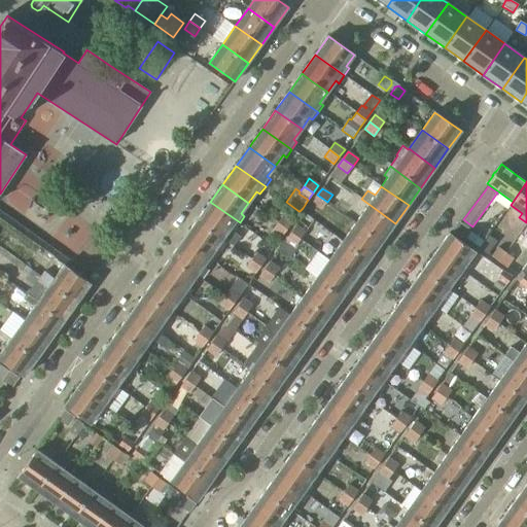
[(327,202),(317,195),(312,203),(321,210),(327,202)]
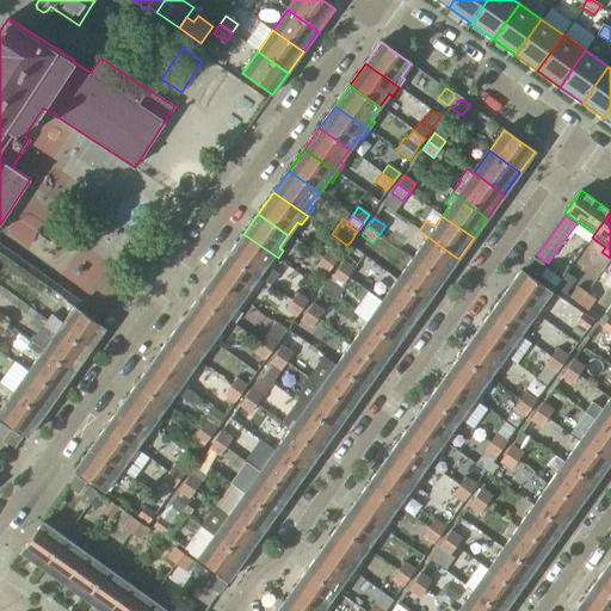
[(244,234),(228,255),(258,277),(266,265),(271,267),(278,258),(244,234)]
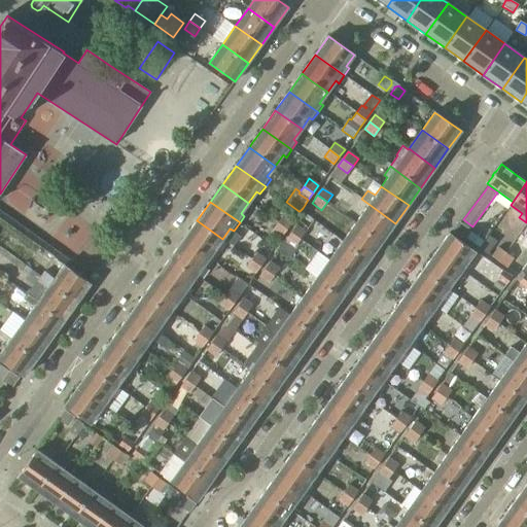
[(369,204),(355,223),(381,242),(395,223),(369,204)]
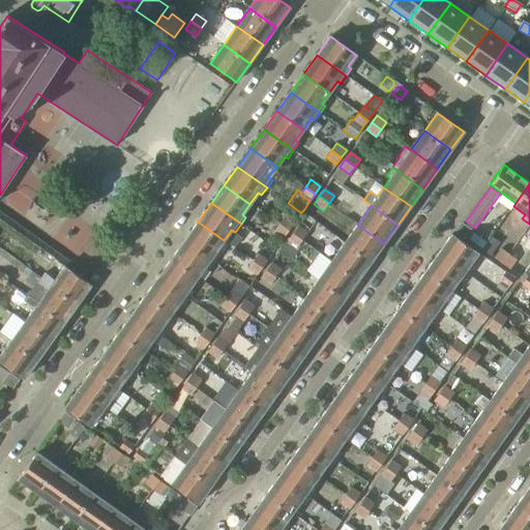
[(284,216),(278,224),(288,231),(294,224),(284,216)]
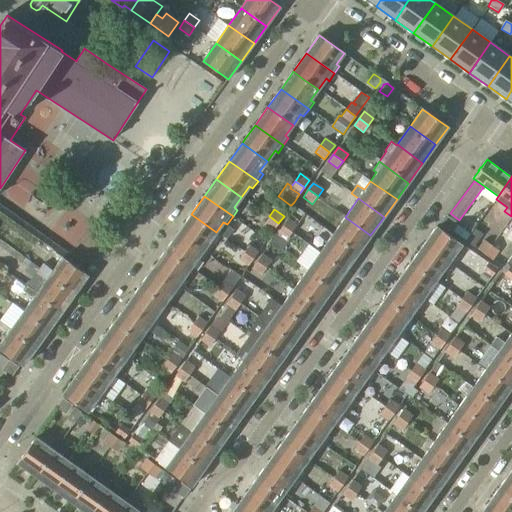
[(191,214),(178,232),(206,253),(212,245),(208,243),(216,232),(191,214)]
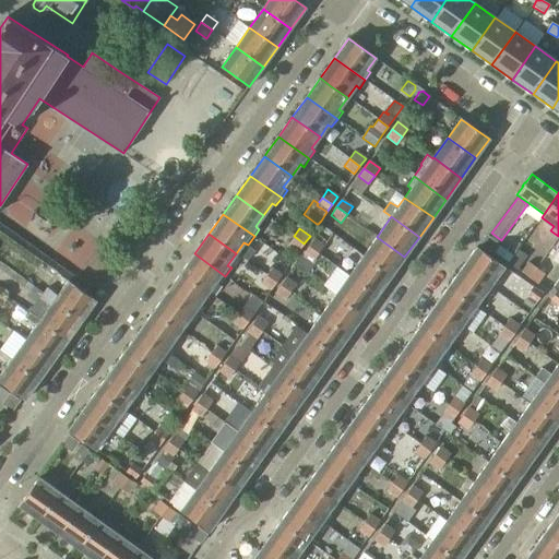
[(304,244),(294,236),(288,244),(299,251),(304,244)]
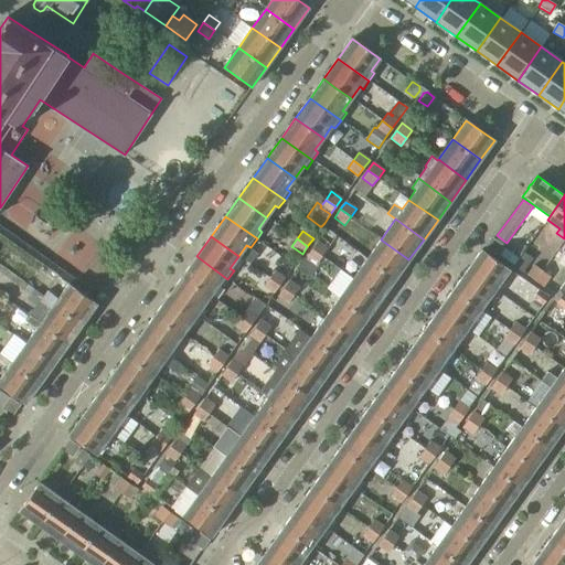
[(492,238),(486,247),(494,254),(501,245),(492,238)]
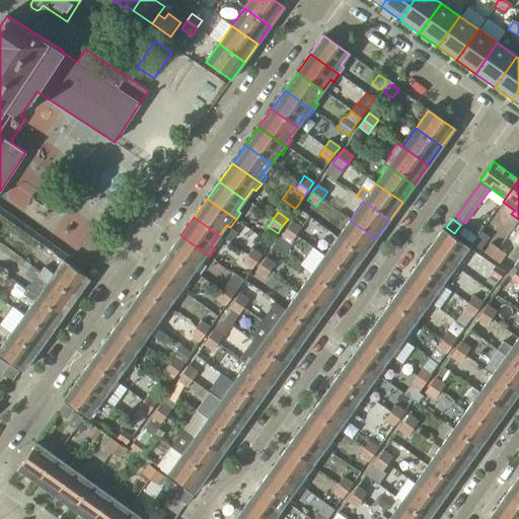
[(350,220),(338,236),(364,255),(375,238),(350,220)]
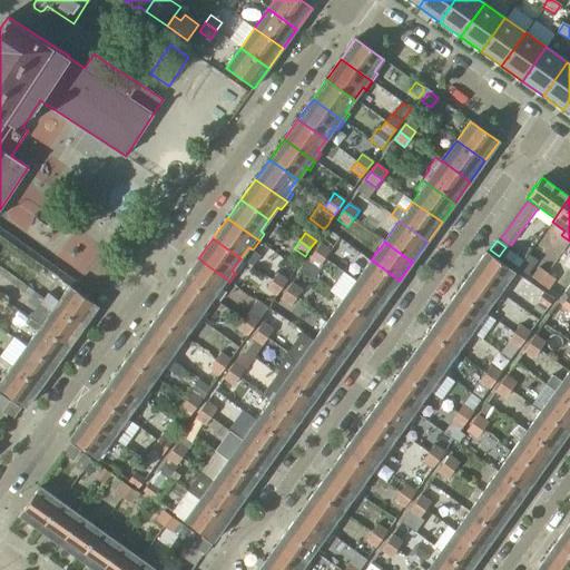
[(320,243),(314,251),(324,258),(330,249),(320,243)]
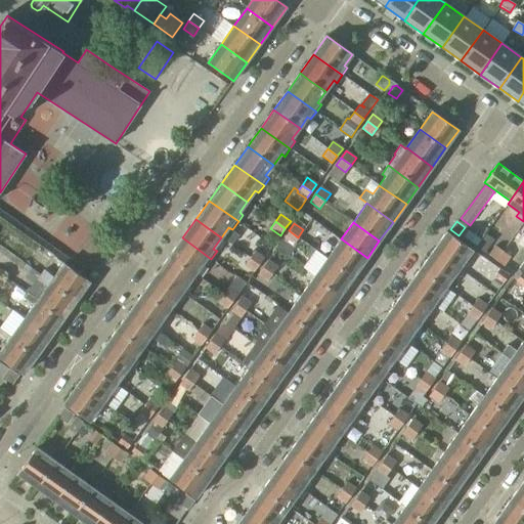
[(298,237),(289,230),(284,237),(284,238),(292,244),(293,245),(298,237)]
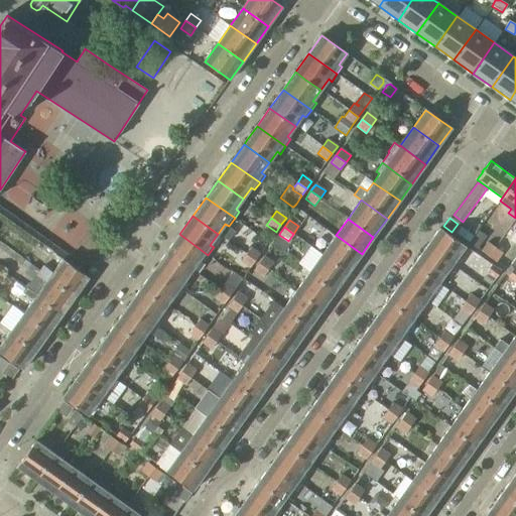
[(458,234),(470,243),(475,235),(471,233),(467,230),(462,227),(458,234)]
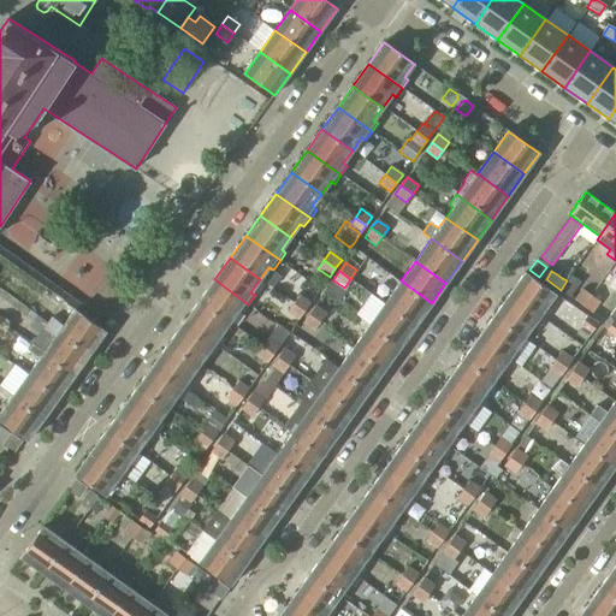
[(525,272),(509,294),(544,319),(549,311),(545,307),(555,295),(525,272)]
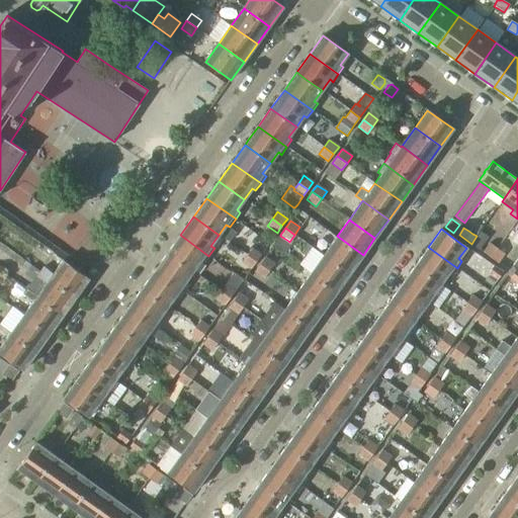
[(477,236),(471,244),(481,249),(489,238),(480,232),(477,236)]
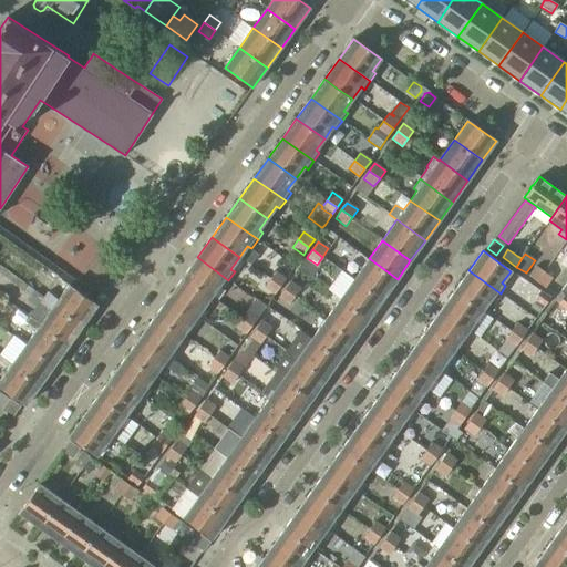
[(197,257),(184,276),(212,296),(219,285),(223,288),(228,280),(197,257)]
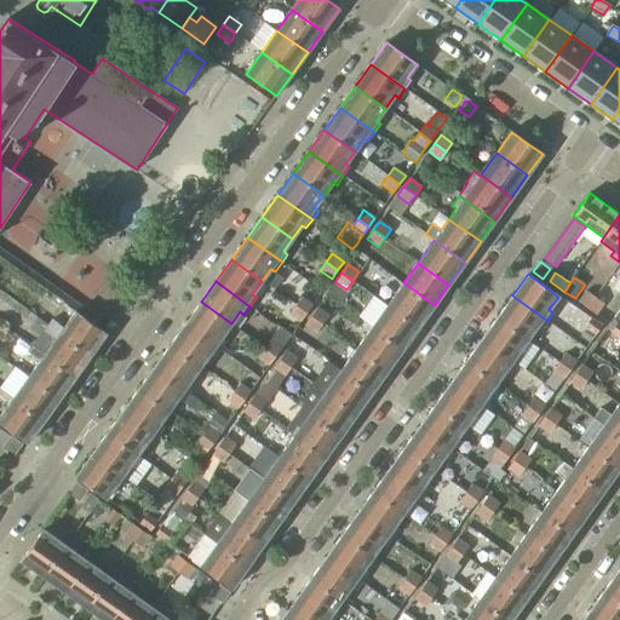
[(337,302),(345,288),(336,282),(327,294),(337,302)]
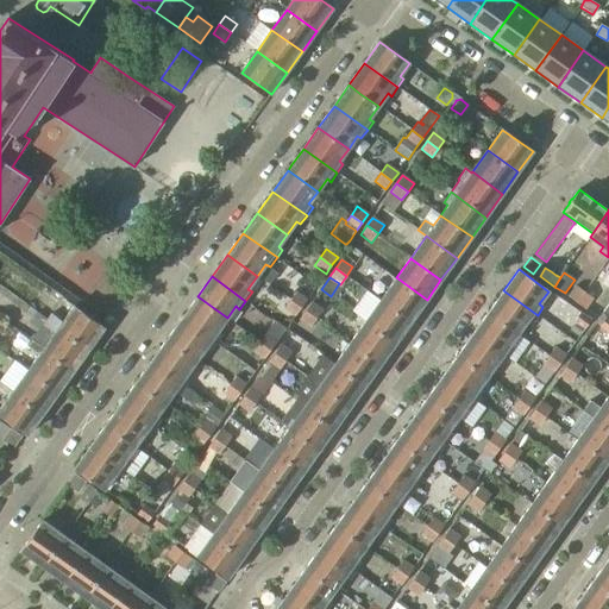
[(396,277),(380,300),(410,322),(427,300),(396,277)]
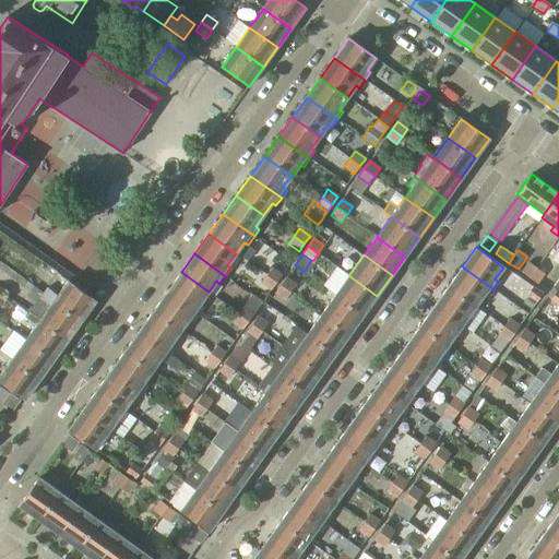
[(521,272),(528,277),(535,269),(527,263),(521,272)]
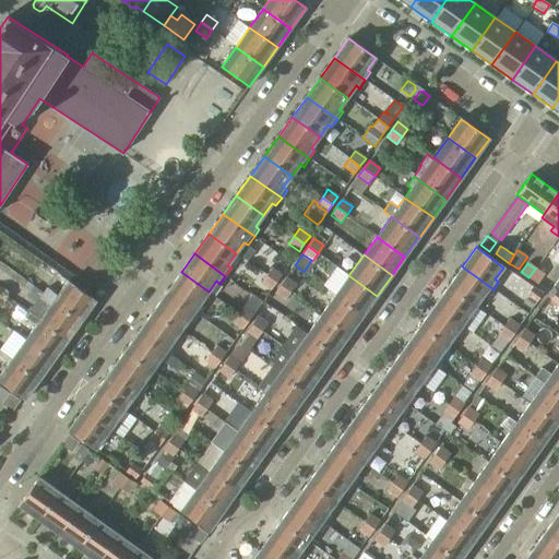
[(339,265),(325,283),(336,290),(348,273),(339,265)]
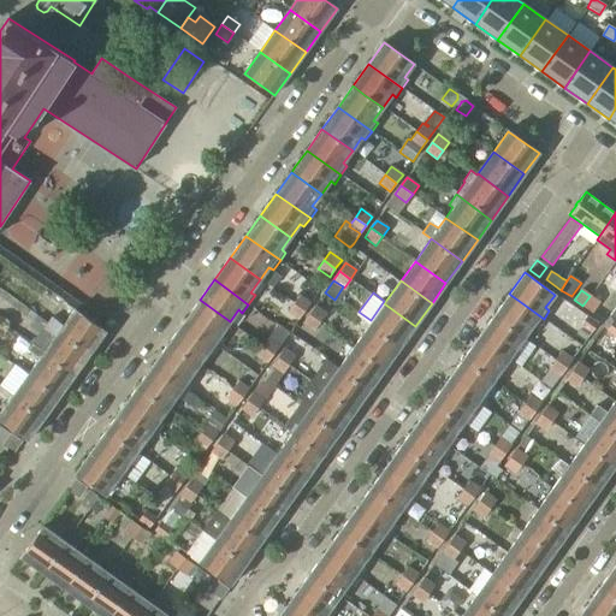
[(509,294),(495,315),(525,337),(533,325),(535,327),(542,319),(543,320),(544,319),(509,294)]
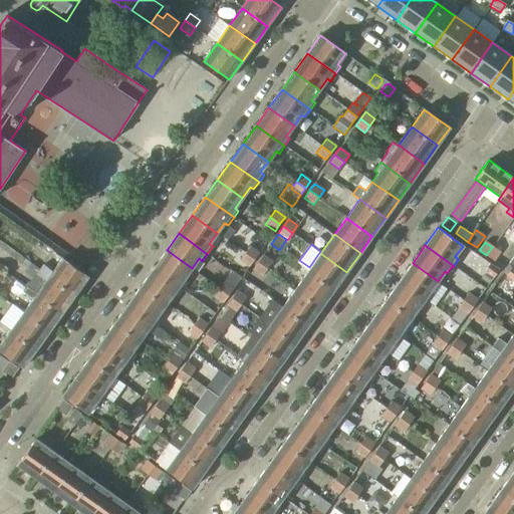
[(249,246),(244,253),(254,260),(259,252),(249,246)]
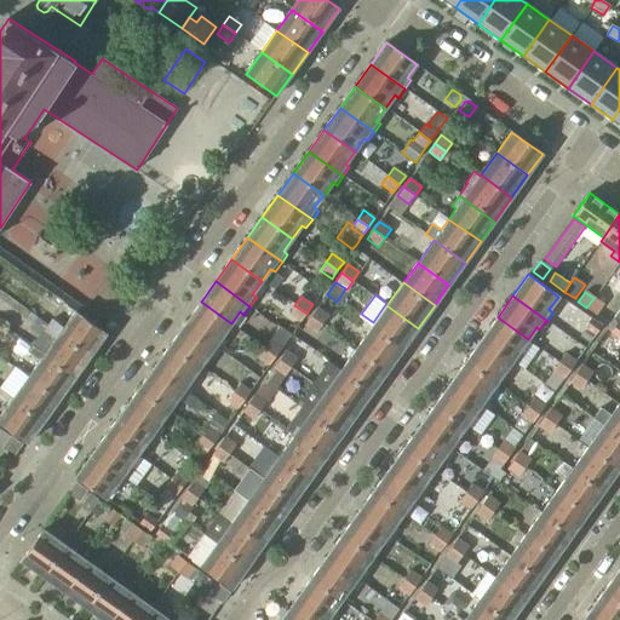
[(593,298),(586,308),(595,315),(602,304),(593,298)]
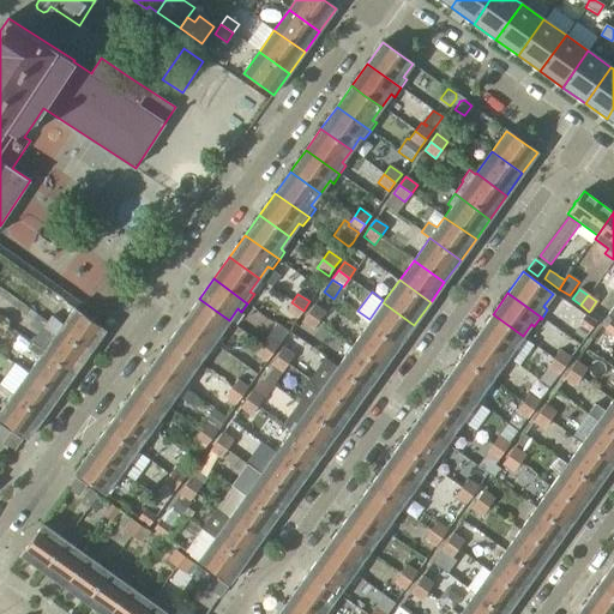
[(182,321),(217,347),(224,337),(220,333),(228,321),(229,320),(199,299),(182,321)]
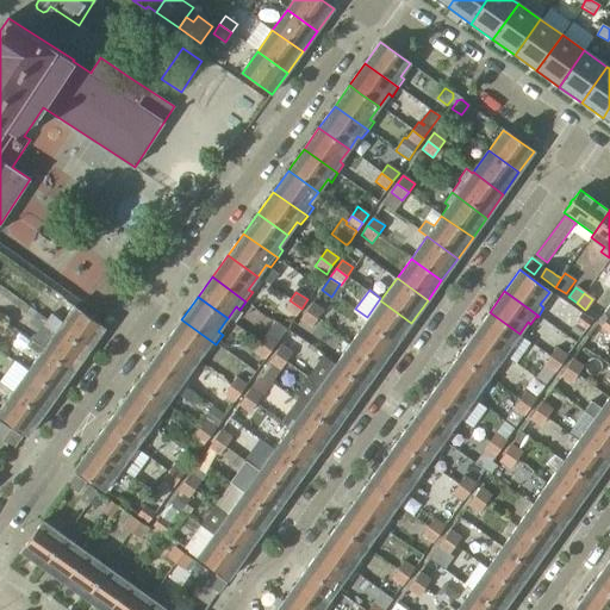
[(302,309),(290,300),(285,309),(296,317),(302,309)]
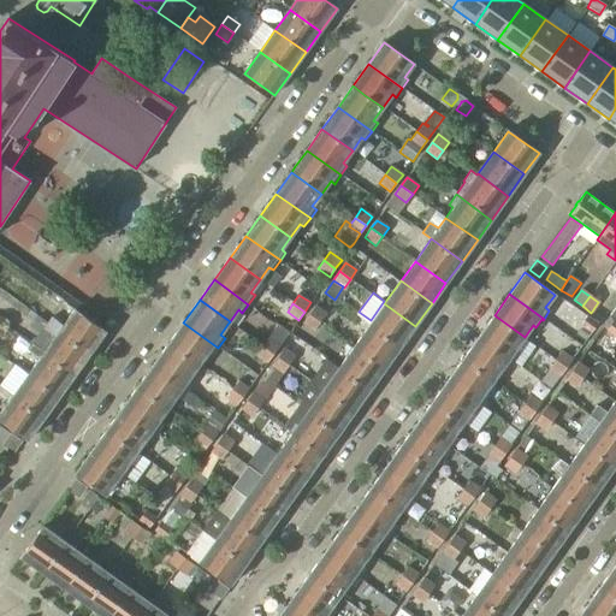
[(384,303),(369,324),(401,347),(415,326),(384,303)]
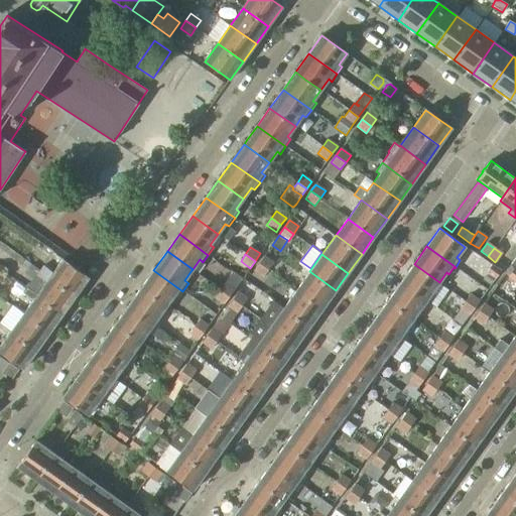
[(263,256),(258,263),(268,270),(273,263),(263,256)]
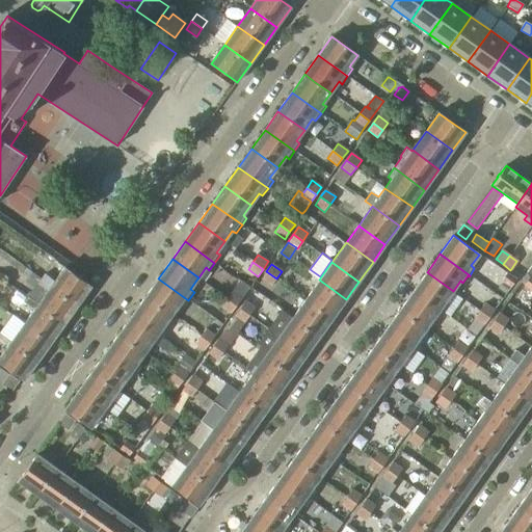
[(45,274),(41,281),(77,307),(91,286),(63,266),(53,281),(45,274)]
